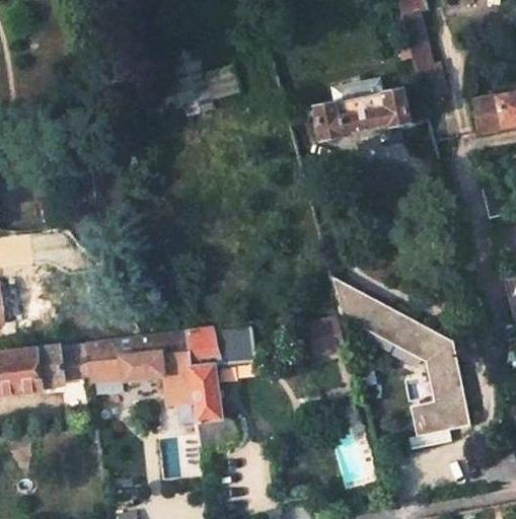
[(424,0),(398,0),(397,0),(427,113),(443,108),(440,98),(449,96),(440,64),(435,65),(423,16),(428,15),(424,0)]
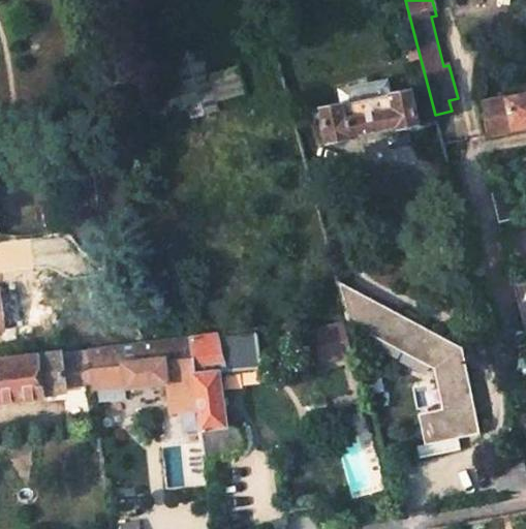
[(198,53),(175,59),(182,87),(153,95),(159,120),(189,113),(192,121),(217,115),(214,105),(244,96),(237,71),(207,81),(198,53)]
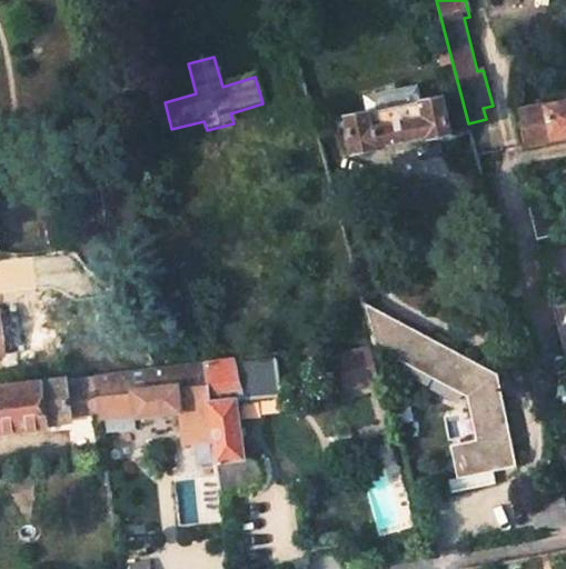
[(371,116),(346,121),(353,158),(377,153),(377,149),(425,139),(426,143),(452,139),(445,101),(419,106),(421,119),(374,129),(371,116)]
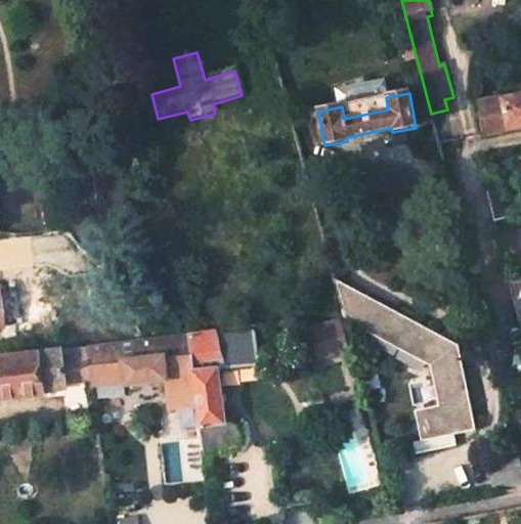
[(386,97),(342,106),(344,119),(388,110),(386,97)]
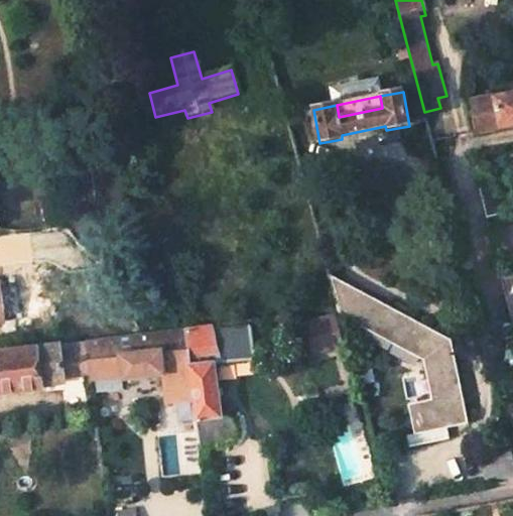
[(512,96),(494,100),(500,130),(512,127),(512,96)]
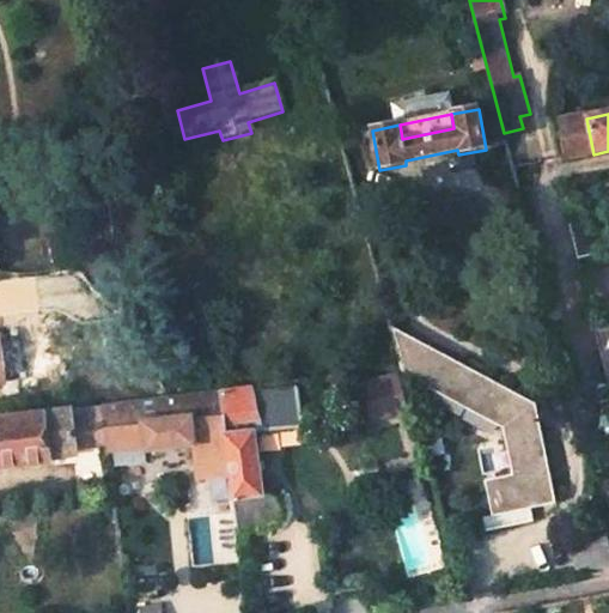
[(586,119),(561,123),(570,161),(594,155),(586,119)]
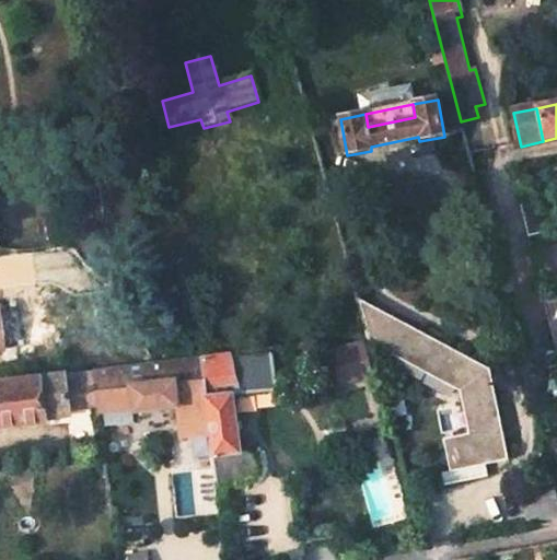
[(506,459),(490,369),(358,296),(364,335),(389,348),(391,357),(420,373),(422,385),(457,405),(462,432),(442,435),(450,482),(489,476),(487,463),(506,459)]
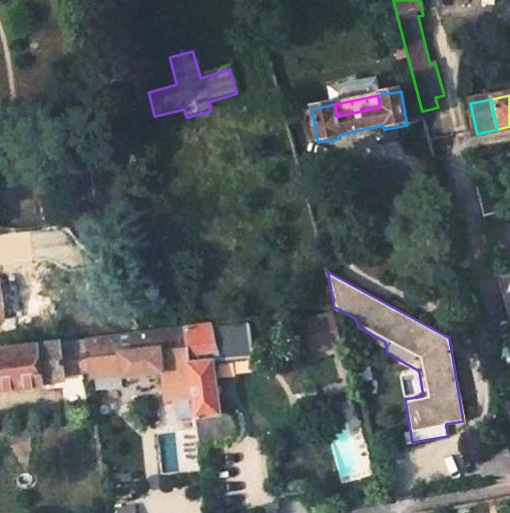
[(509,279),(501,281),(509,317),(509,279)]
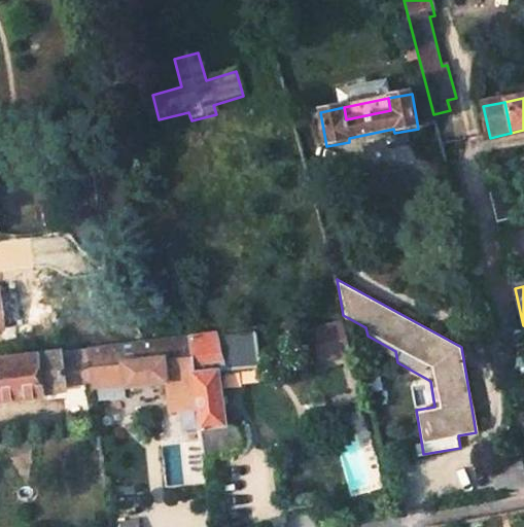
[(304,331),(319,363),(350,349),(336,317),(304,331)]
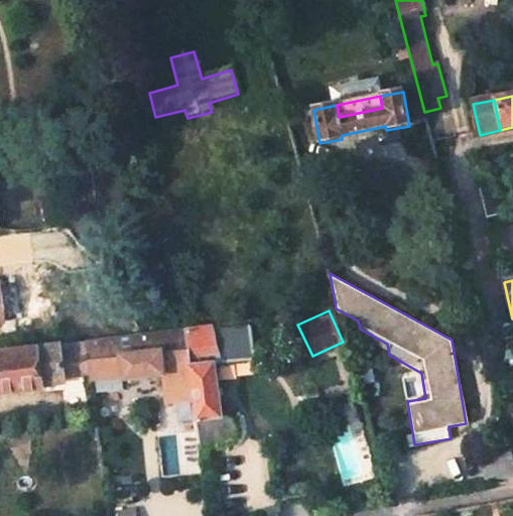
[(215,323),(182,328),(187,360),(201,444),(228,441),(232,438),(236,434),(237,429),(237,423),(235,418),(231,414),(226,412),(220,412),(214,364),(257,359),(252,320),(215,326),(215,323)]
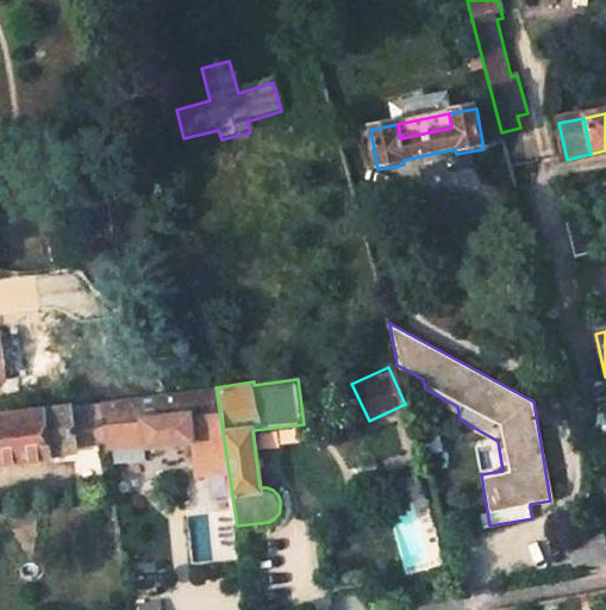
[(216,387),(100,403),(106,441),(107,442),(144,437),(145,448),(194,441),(192,429),(222,425),(216,387)]
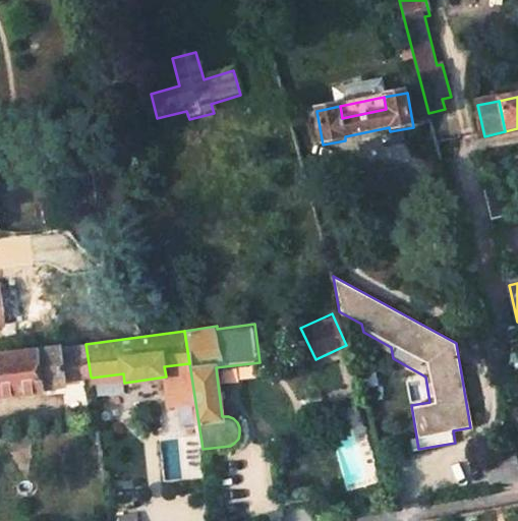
[(0,354),(0,395),(42,391),(41,384),(91,377),(85,344),(0,354)]
